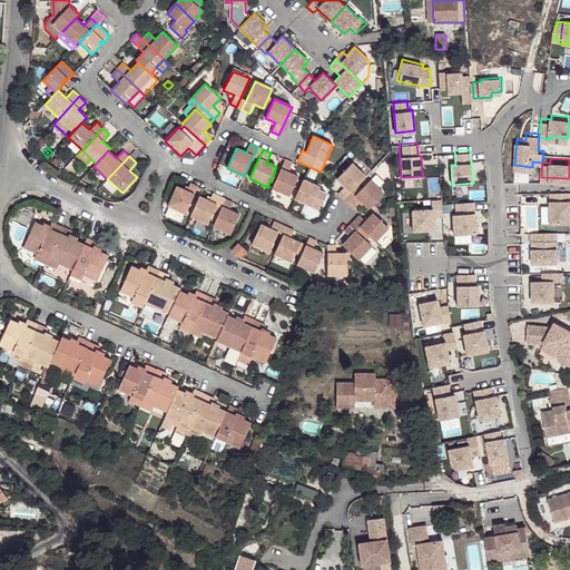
[(292,163),(285,159),(272,188),(290,196),(298,177),(288,172),(292,163)]
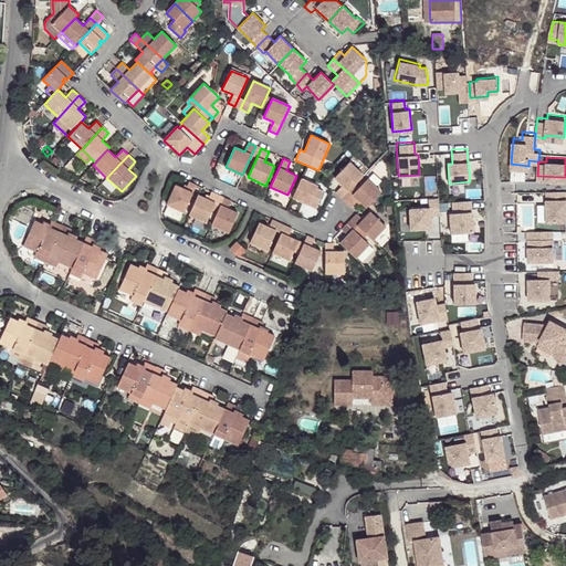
[(334,178),(343,186),(336,192),(342,198),(357,182),(362,177),(364,176),(349,163),(334,178)]
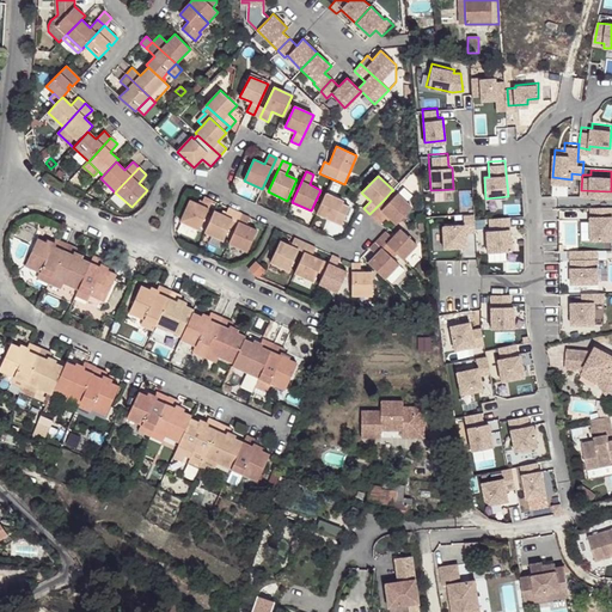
[(391,191),(386,197),(390,201),(396,195),(391,191)]
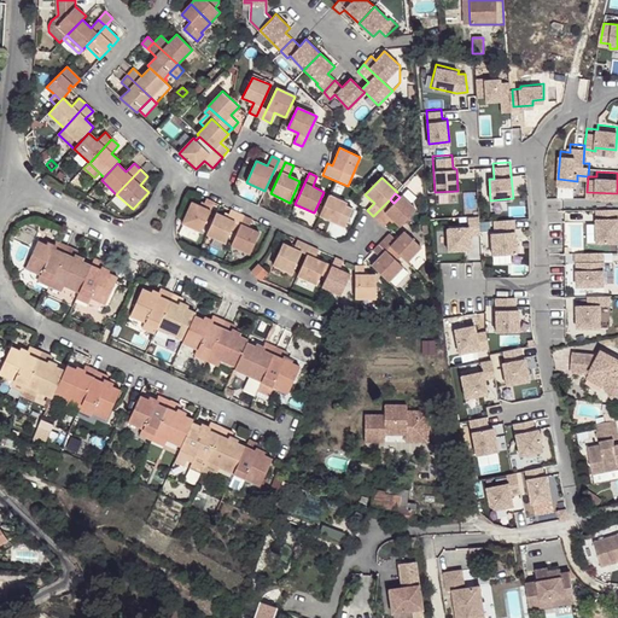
[(347,204),(328,196),(319,216),(345,228),(353,210),(345,207),(347,204)]
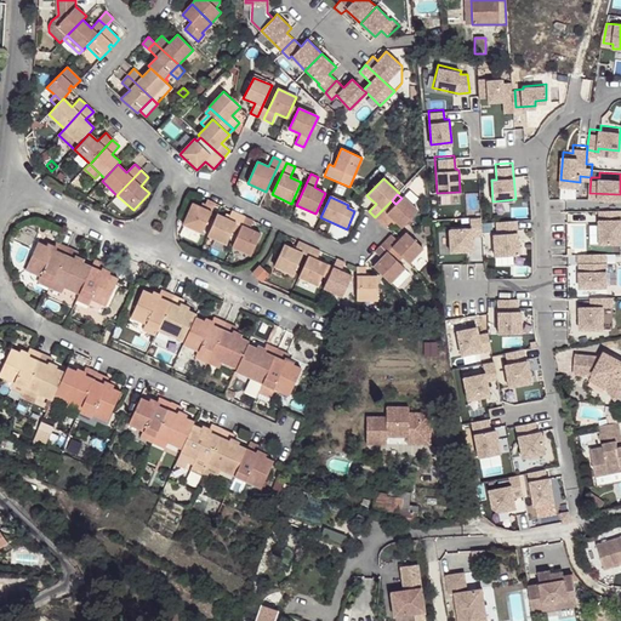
[(392,200),(375,217),(386,228),(393,220),(402,228),(419,211),(403,197),(402,198),(396,204),(392,200)]
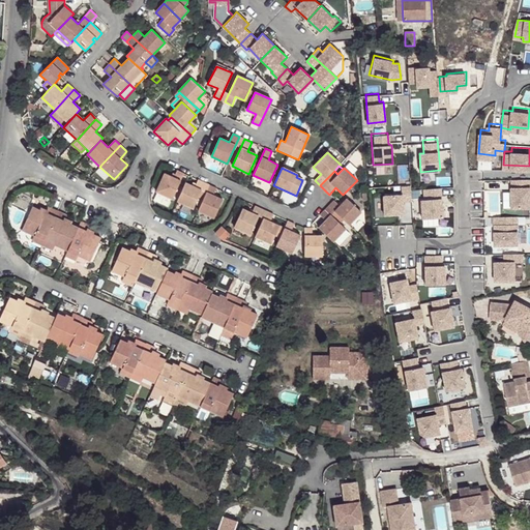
[(165,174),(156,192),(173,199),(183,174),(177,171),(174,178),(165,174)]
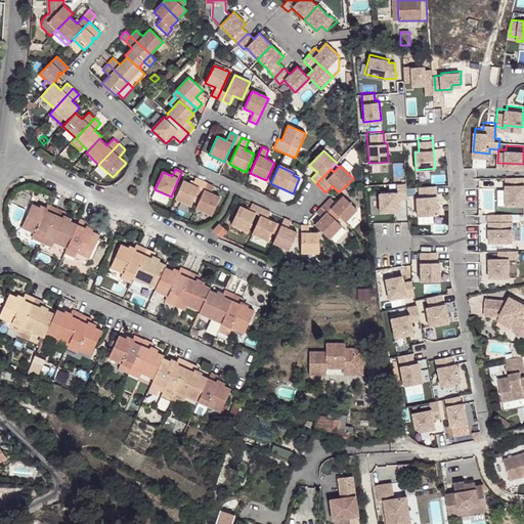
[(523,177),(506,177),(506,206),(523,206),(523,177)]
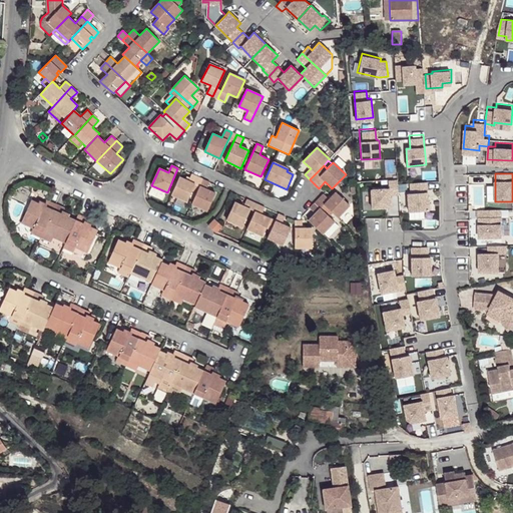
[(192,190),(198,177),(191,174),(188,181),(179,177),(171,194),(187,202),(192,190)]
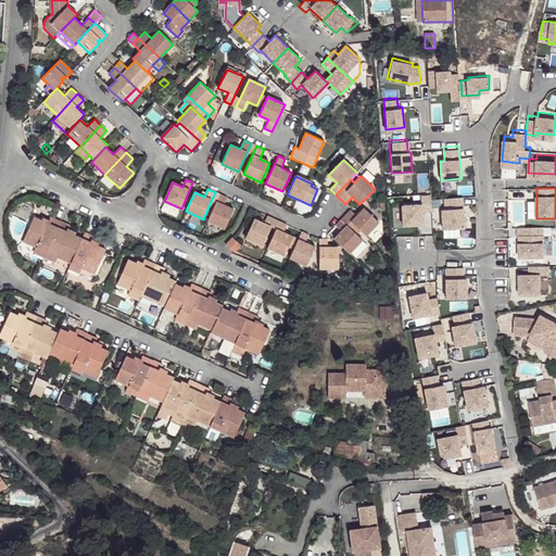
[(215,192),(209,206),(213,209),(219,194),(215,192)]
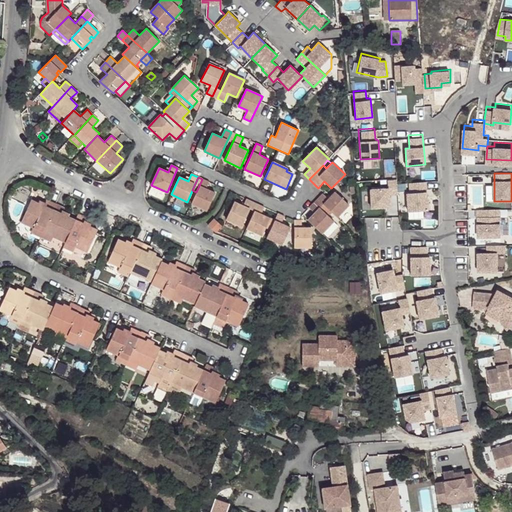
[(209,182),(202,179),(196,192),(191,204),(207,211),(215,193),(206,189),(209,182)]
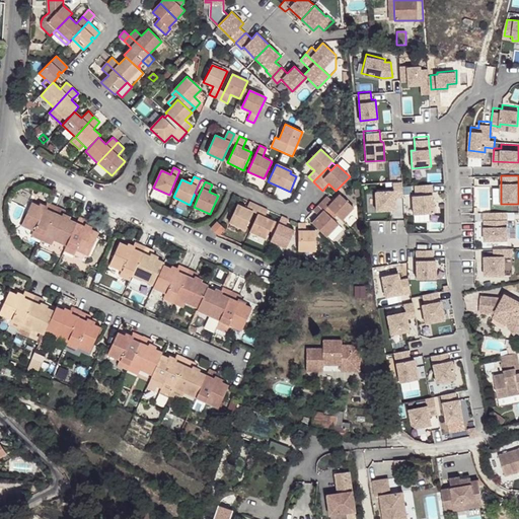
[(414,184),(415,195),(411,195),(413,213),(434,211),(432,182),(414,184)]
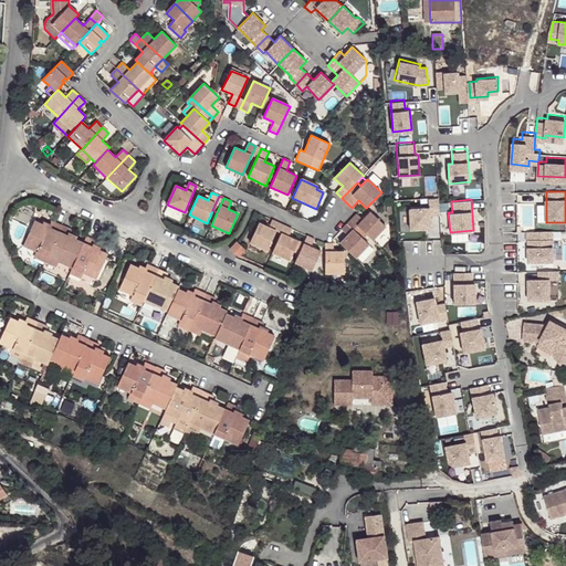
[(429,228),(428,207),(409,207),(410,229),(429,228)]
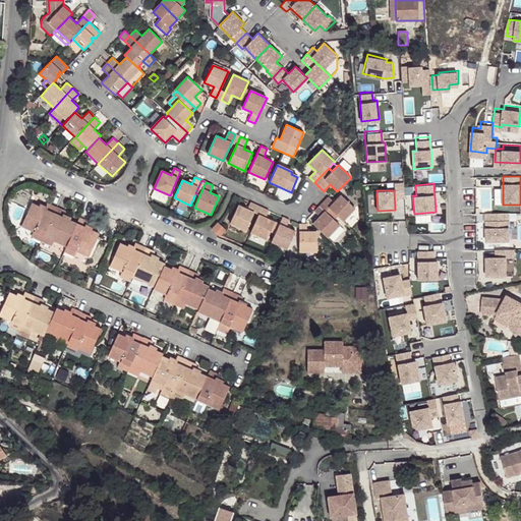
[(329,197),(324,203),(338,217),(343,222),(355,209),(341,195),(334,203),(329,197)]
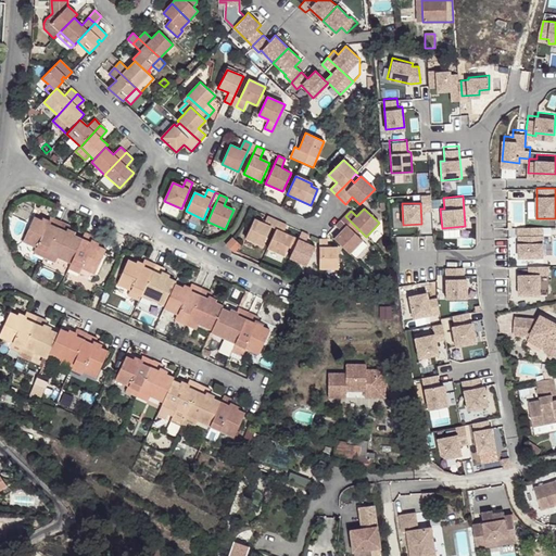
[(245,238),(263,247),(275,219),(267,216),(264,224),(254,219),(245,238)]
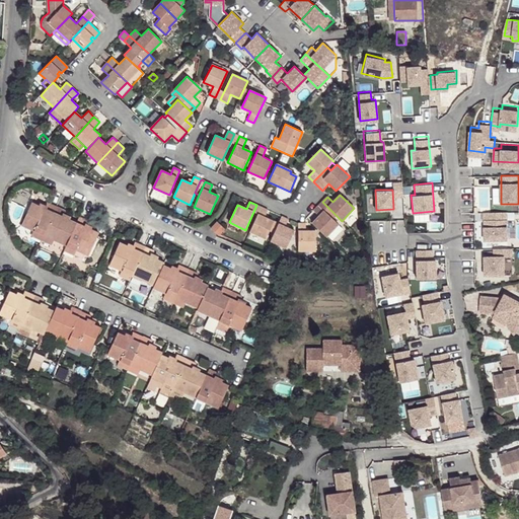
[(322,202),(318,206),(332,219),(337,216),(322,202)]
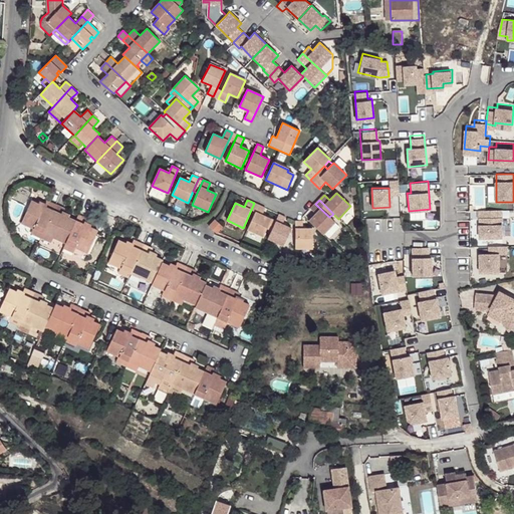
[(21,224),(43,233),(56,205),(46,201),(44,204),(37,201),(36,203),(31,201),(21,224)]
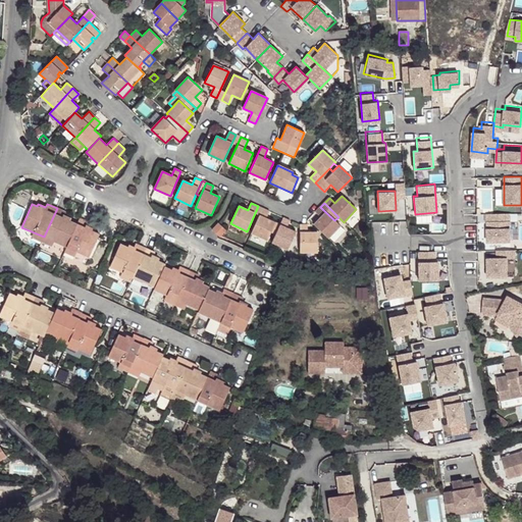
[(334,220),(320,207),(315,212),(321,218),(314,225),(328,239),(341,226),(334,220)]
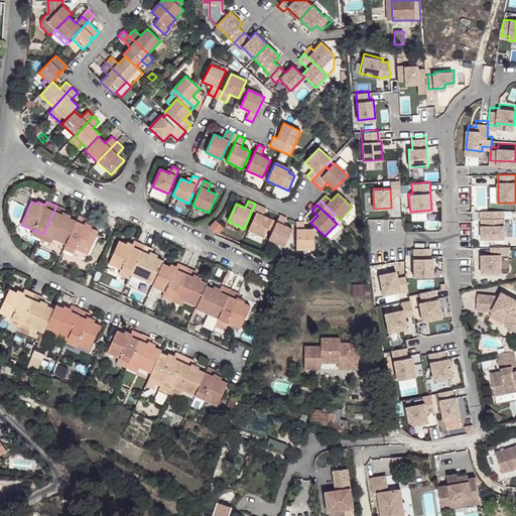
[(66,210),(56,206),(43,234),(41,239),(51,243),(53,238),(66,245),(76,222),(71,219),(72,217),(65,214),(66,210)]
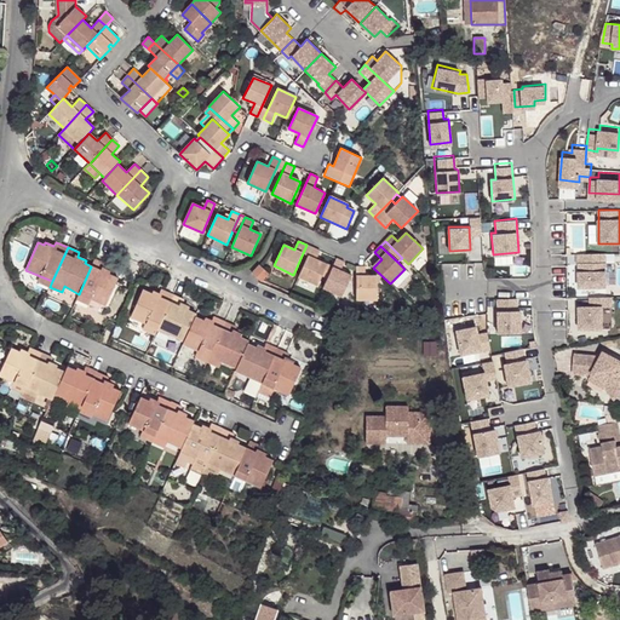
[(320,251),(313,247),(298,277),(317,286),(327,264),(316,259),(320,251)]
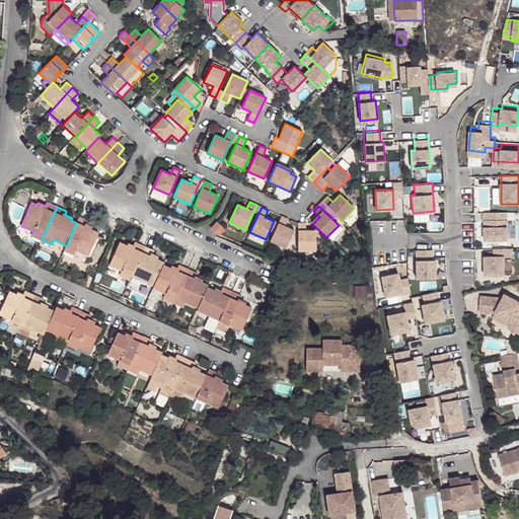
[(507,239),(507,211),(486,211),(486,239),(507,239)]
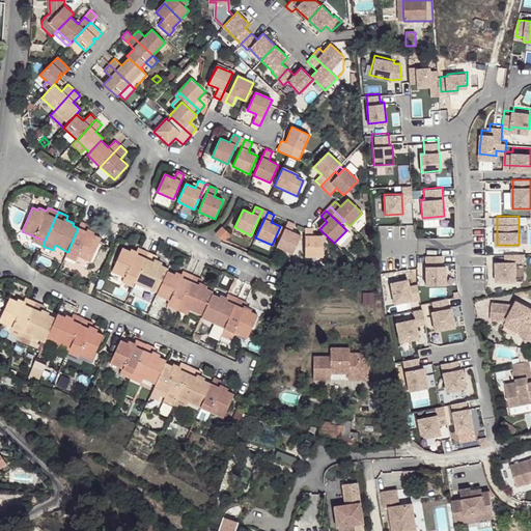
[(291,231),(296,224),(288,221),(276,247),(292,254),(301,236),(291,231)]
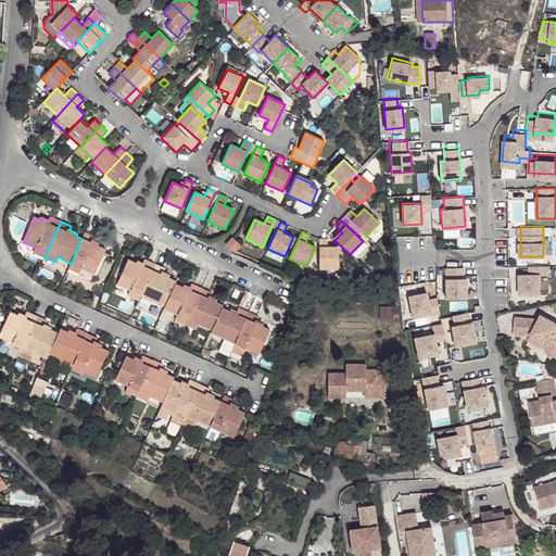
[(100,247),(101,244),(93,241),(95,237),(85,232),(81,239),(71,264),(95,274),(105,250),(100,247)]
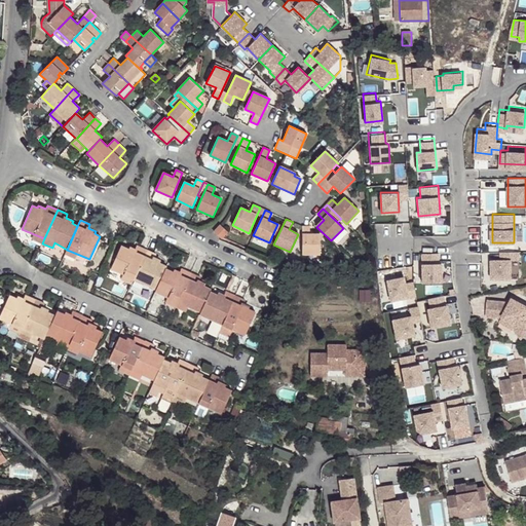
[(220,226),(215,231),(221,238),(227,232),(220,226)]
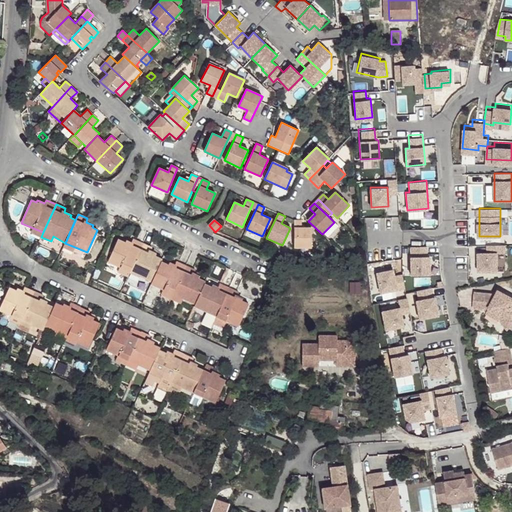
[(301,220),(294,220),(294,248),(311,248),(311,228),(301,228),(301,220)]
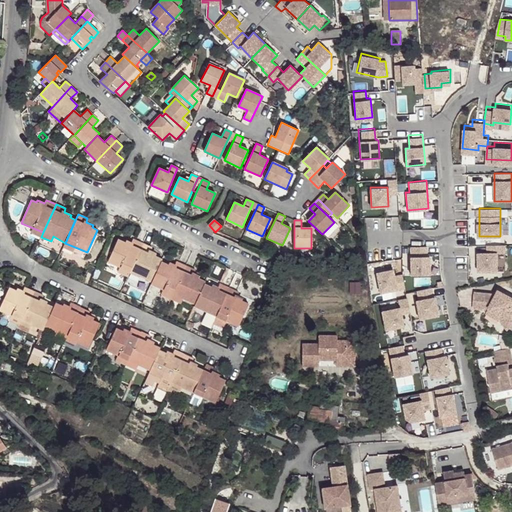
[(43,232),(33,228),(31,232),(41,237),(43,232)]
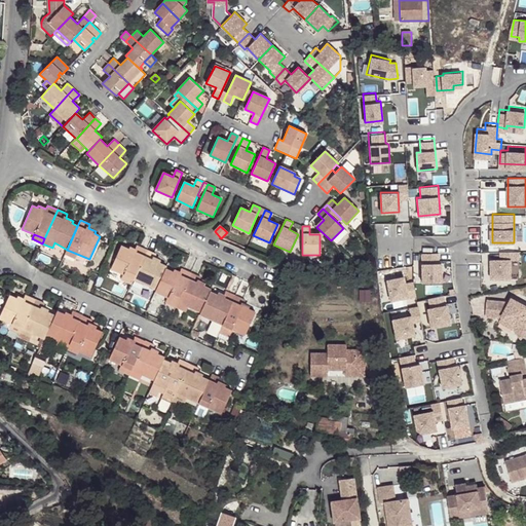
[(134,279),(147,250),(137,246),(135,249),(122,243),(111,269),(123,274),(134,279)]
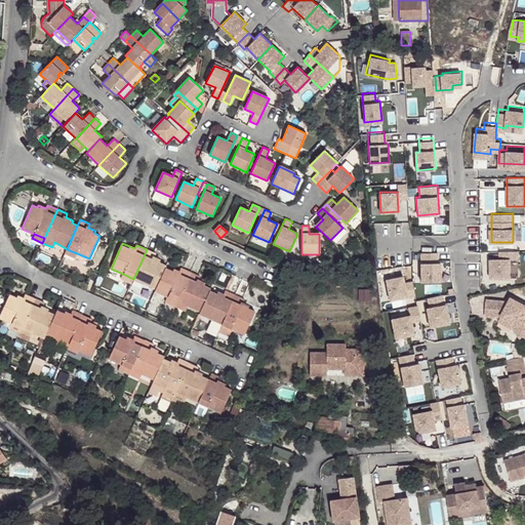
[(77,253),(67,249),(65,253),(75,257),(77,253)]
